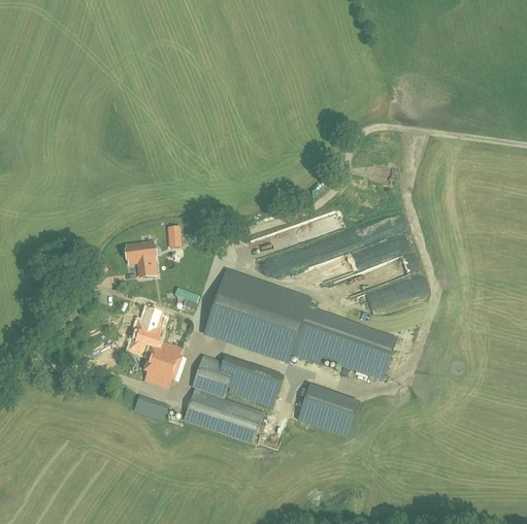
[(314,195),(329,182),(324,175),(308,189),(314,195)]
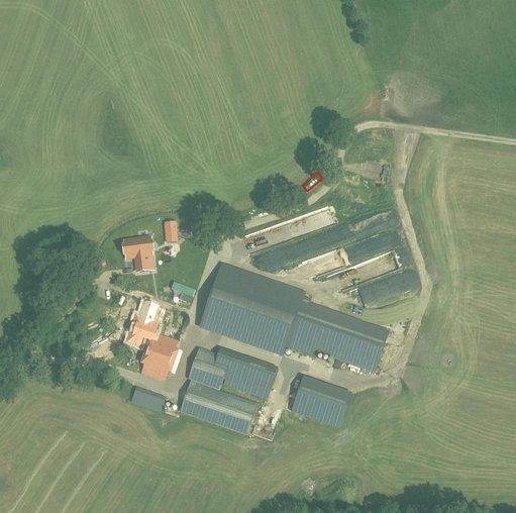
[(166,240),(176,239),(176,231),(166,232),(166,240)]
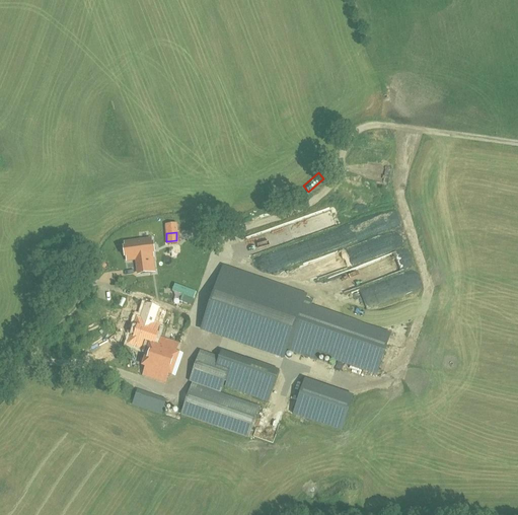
[(158,243),(133,235),(127,251),(135,254),(130,269),(147,275),(152,261),(158,243)]
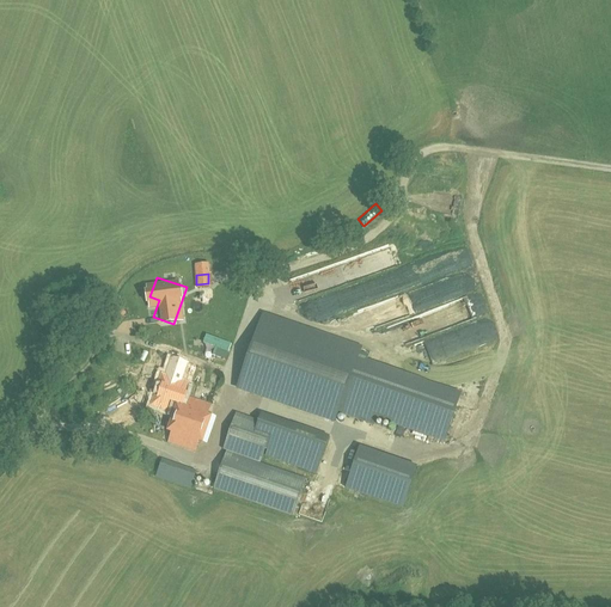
[(126,308),(116,302),(110,311),(121,318),(126,308)]
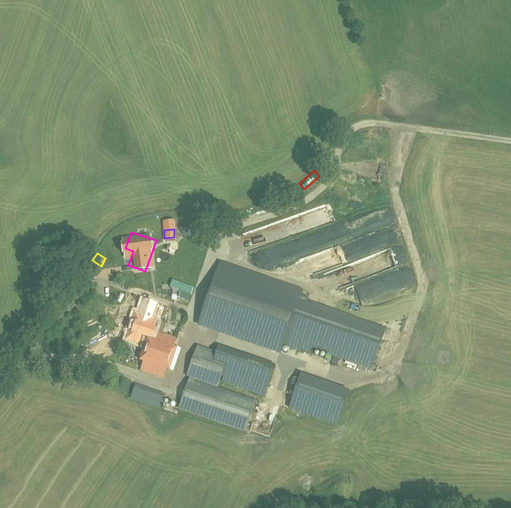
[(220,258),(198,321),(279,349),(282,342),(311,352),(314,345),(322,348),(332,351),(333,352),(348,357),(371,365),(384,327),(306,300),(308,294),(300,291),(301,287),(220,258)]
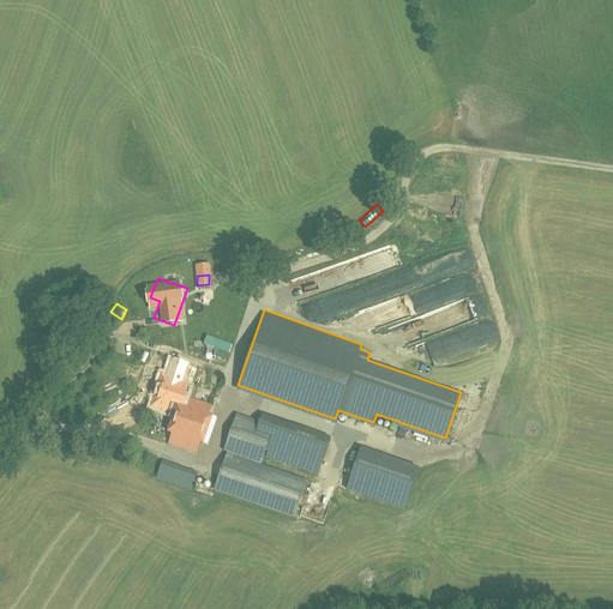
[(152,395),(149,404),(163,409),(167,399),(179,404),(184,392),(187,381),(180,378),(186,362),(170,356),(164,373),(161,371),(158,378),(156,383),(160,384),(155,395),(152,395)]
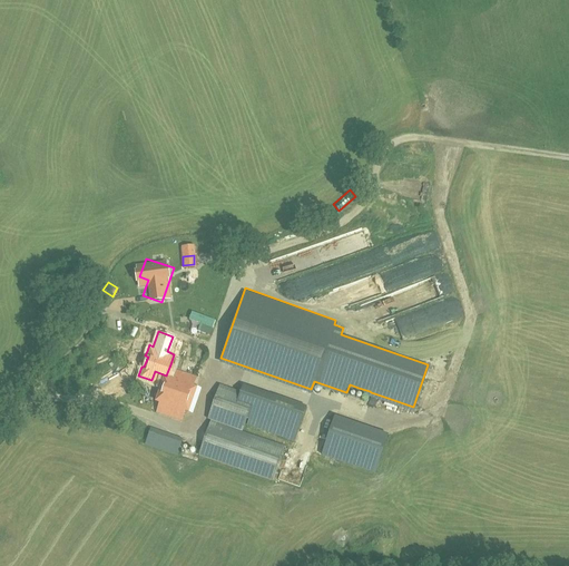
[(170,366),(169,367),(166,377),(156,408),(180,417),(196,373),(170,366)]
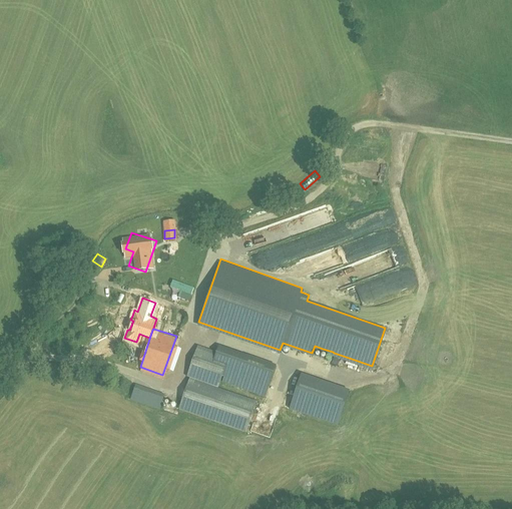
[(218,343),(216,350),(197,343),(186,374),(189,375),(178,406),(244,429),(256,399),(216,385),(219,378),(265,394),(275,363),(218,343)]
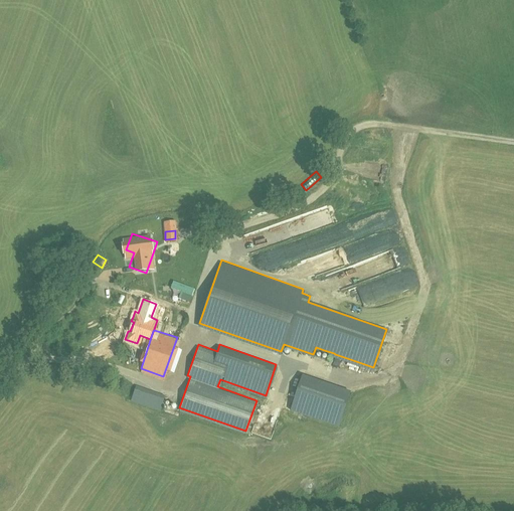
[(124,383),(126,371),(118,370),(117,383),(124,383)]
